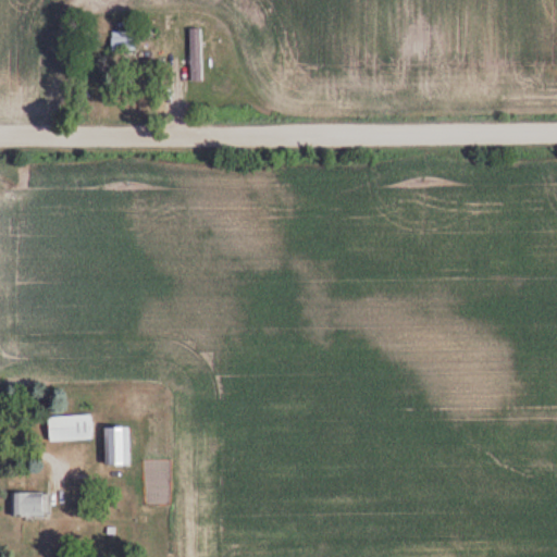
[(190,82),(203,82),(203,28),(190,28),(190,82)]
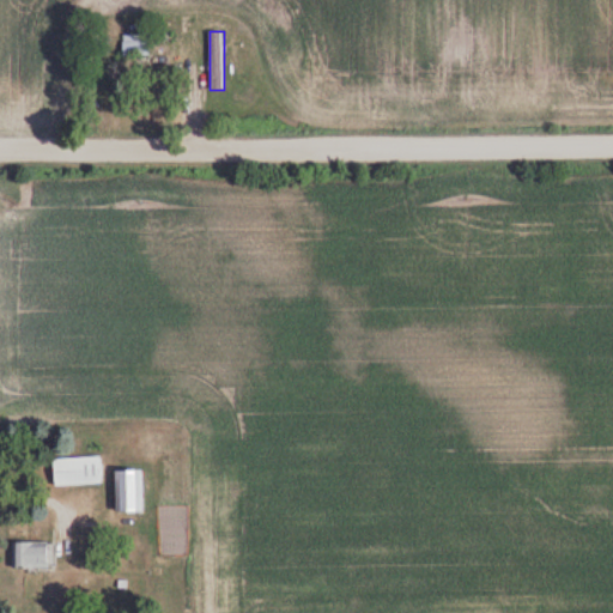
[(123,54),(150,54),(150,35),(123,35),(123,54)]
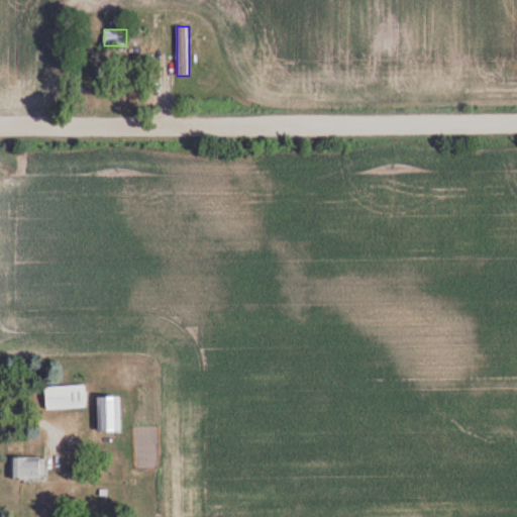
[(131,71),(131,47),(93,47),(93,71),(131,71)]
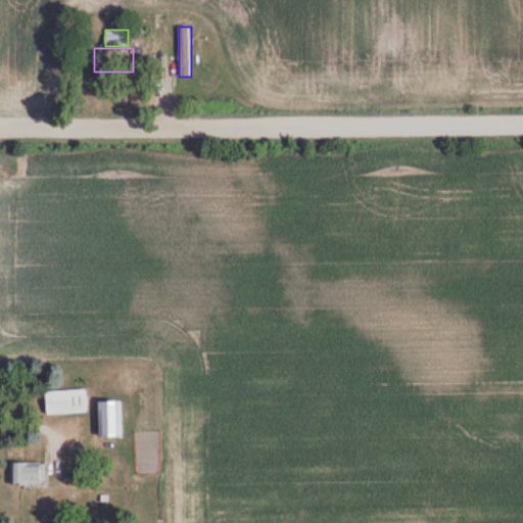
[(88,413),(88,389),(46,390),(47,415),(88,413)]
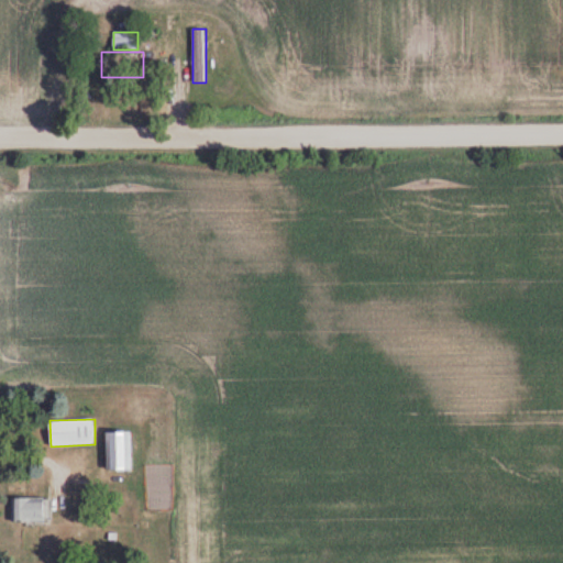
[(131,432),(107,432),(107,471),(131,471),(131,432)]
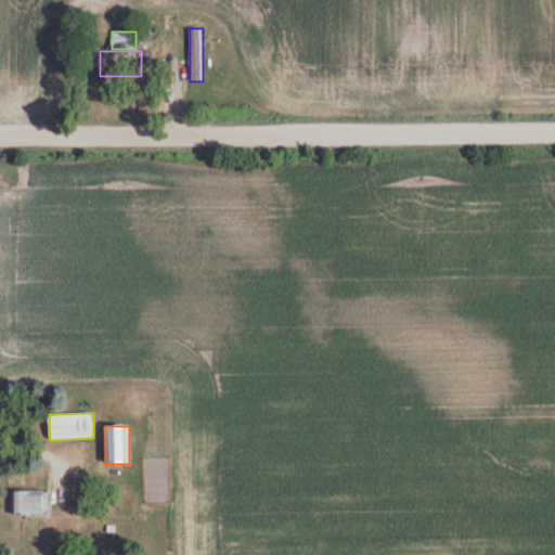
[(11,491),(11,514),(49,514),(49,491),(11,491)]
